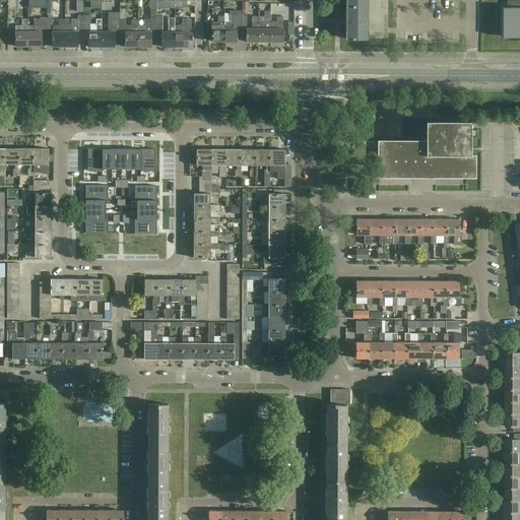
[(519,0),(507,0),(508,8),(501,8),(501,37),(519,36),(519,0)]
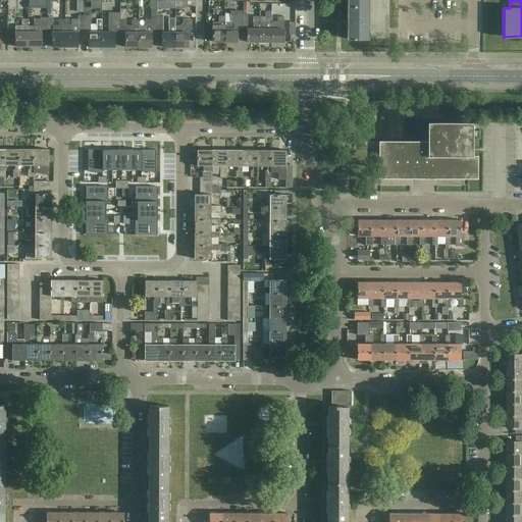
[(368,39),(368,6),(348,6),(348,39),(368,39)]
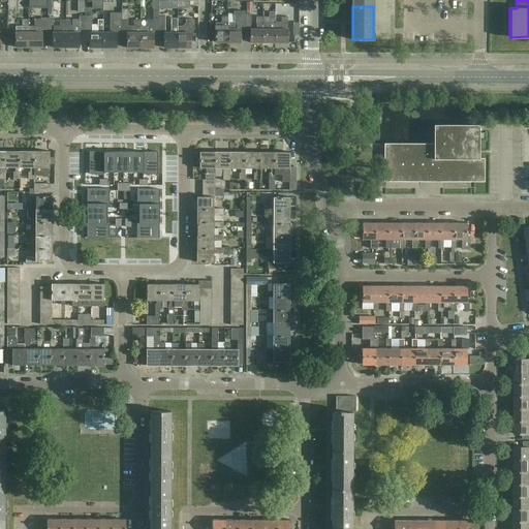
[(122,32),(127,32),(127,48),(141,48),(141,26),(141,20),(134,20),(134,27),(127,27),(127,19),(127,8),(122,8),(122,32)]
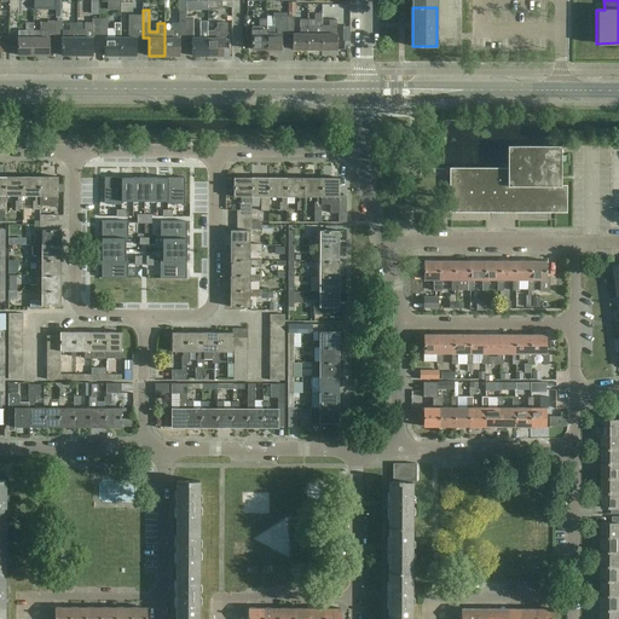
[(165,30),(165,56),(180,57),(180,38),(180,35),(185,35),(185,11),(179,11),(179,23),(172,23),(172,30),(165,30)]
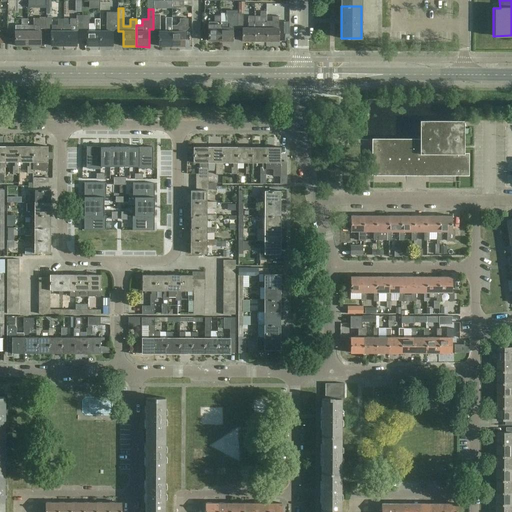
[(100,31),(100,46),(113,46),(113,31),(118,31),(118,12),(106,12),(106,31),(100,31)]
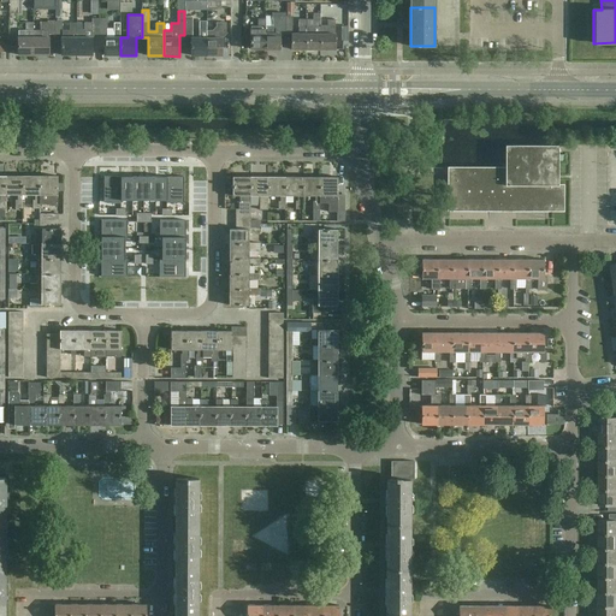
[(34,37),(34,55),(49,55),(49,35),(55,35),(55,22),(55,16),(49,16),(49,23),(42,23),(42,29),(34,29),(34,30),(34,37)]
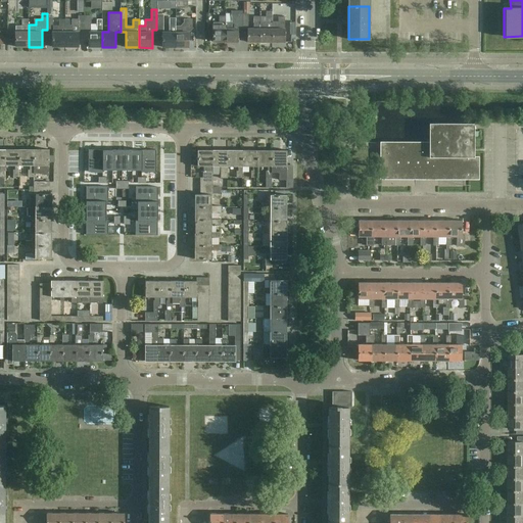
[(237,26),(243,26),(243,13),(238,13),(237,16),(232,16),(232,24),(232,29),(226,29),(226,43),(238,43),(238,29),(237,29),(237,26)]
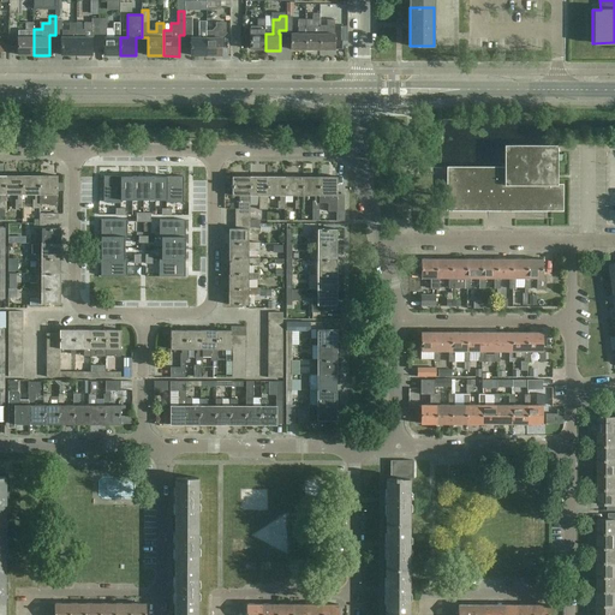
[(77,29),(77,31),(77,37),(77,55),(93,55),(93,35),(99,35),(99,18),(93,18),(93,23),(84,23),(84,29),(77,29)]
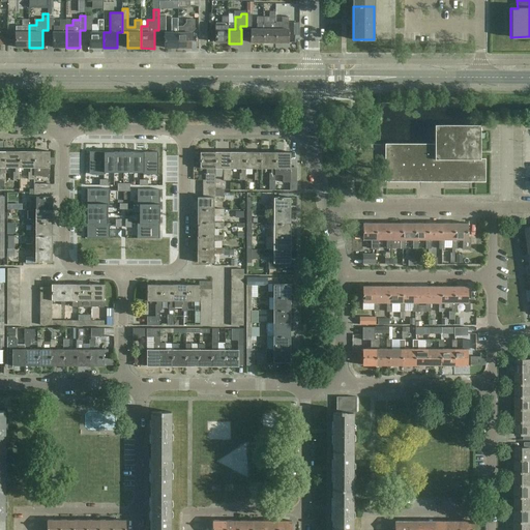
[(223,17),(223,24),(216,24),(216,29),(229,29),(229,17),(223,17)]
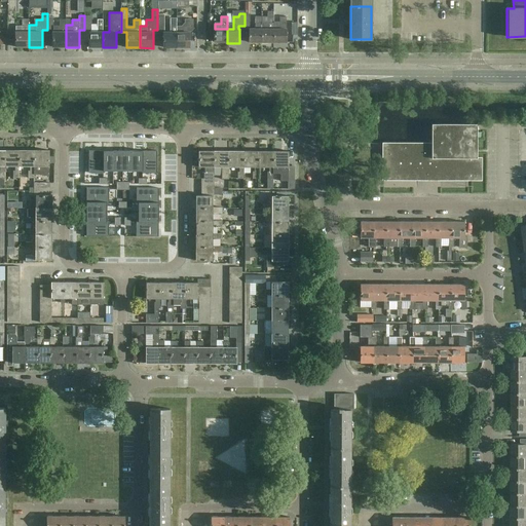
[(262,42),(262,24),(262,16),(255,16),(255,29),(250,29),(250,42),(262,42)]
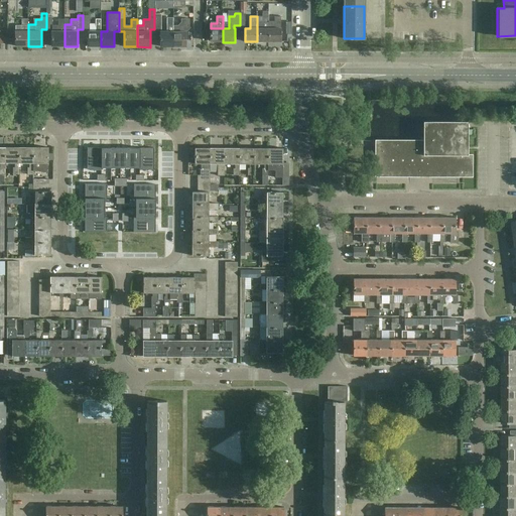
[(262,23),(257,23),(257,41),(269,41),(269,28),(269,16),(262,16),(262,23)]
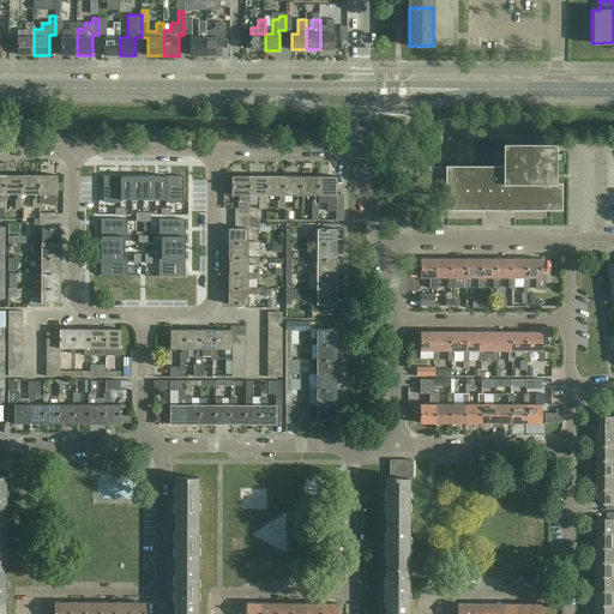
[(335,49),(335,28),(335,19),(326,19),(327,34),(320,34),(320,49),(335,49)]
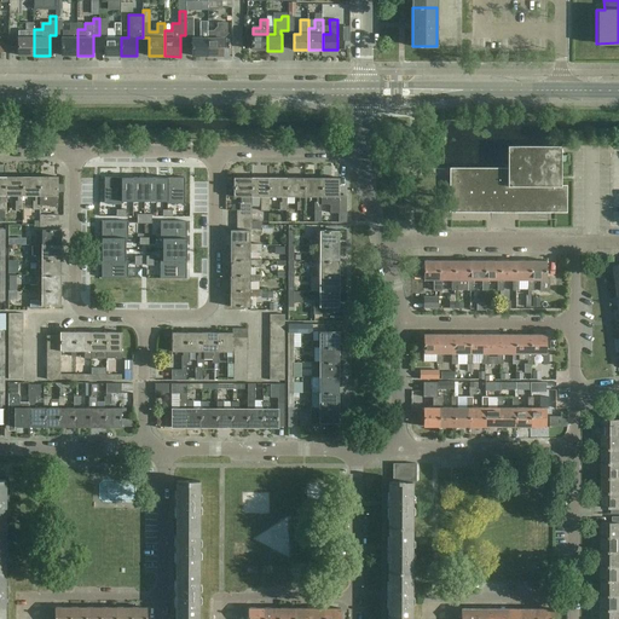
[(207,30),(208,30),(208,23),(200,23),(200,38),(192,38),(192,56),(207,56),(207,30)]
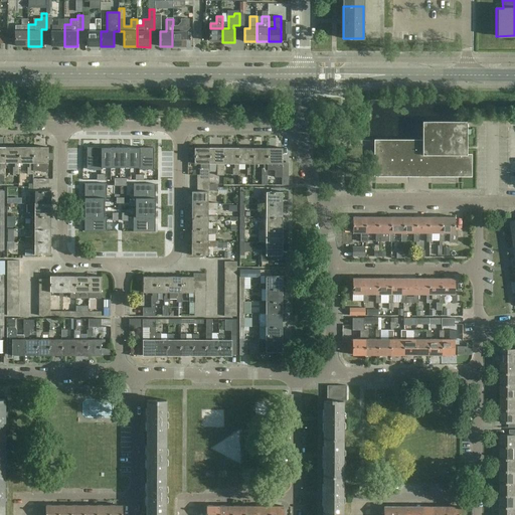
[(172,25),(172,46),(185,46),(185,32),(189,29),(189,19),(181,19),(181,22),(177,25),(173,25),(172,25)]
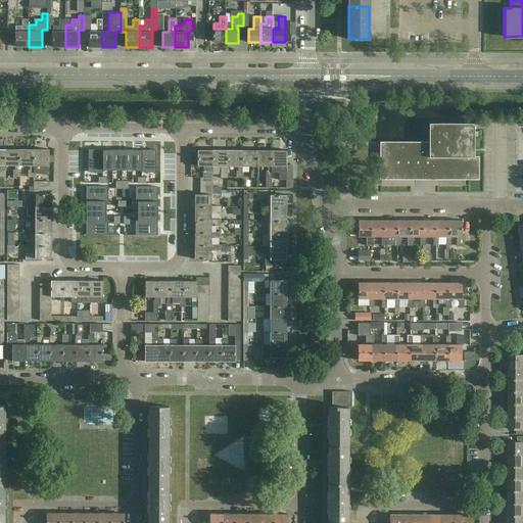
[(214,43),(226,43),(226,29),(214,29),(214,43)]
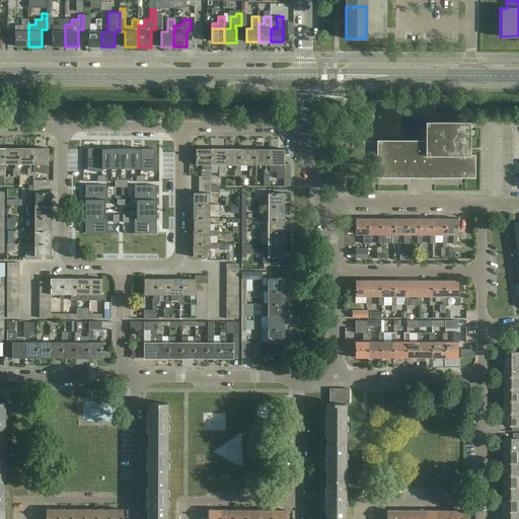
[(28,47),(28,31),(15,31),(15,47),(28,47)]
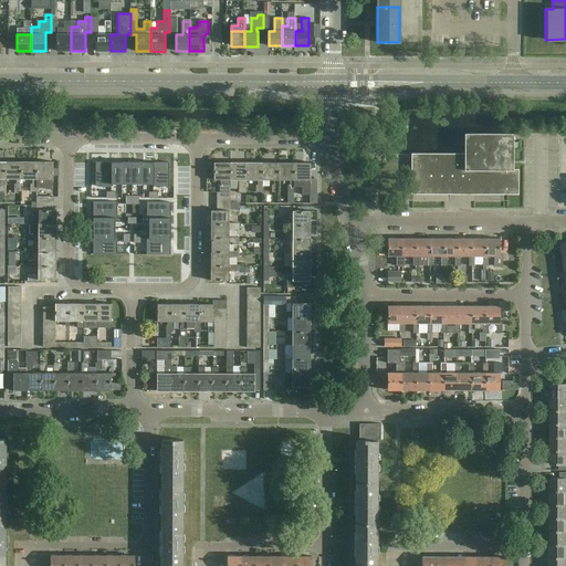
[(56,51),(71,51),(71,34),(56,34),(56,51)]
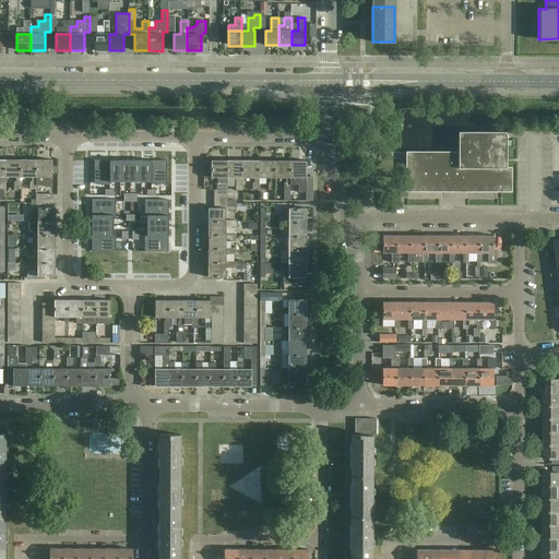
[(109,50),(109,34),(103,34),(95,34),(95,50),(109,50)]
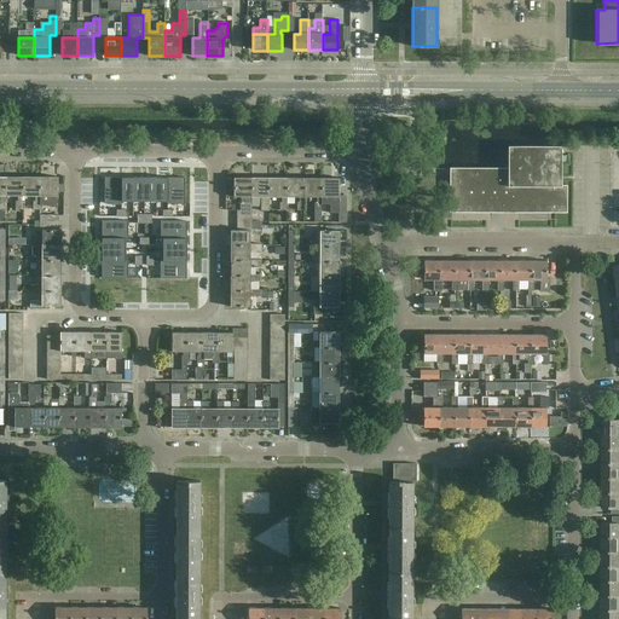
[(450,168),(450,169),(450,213),(451,213),(451,209),(554,209),(554,213),(567,213),(567,185),(566,185),(566,186),(561,186),(561,146),(508,146),(508,168),(450,168)]
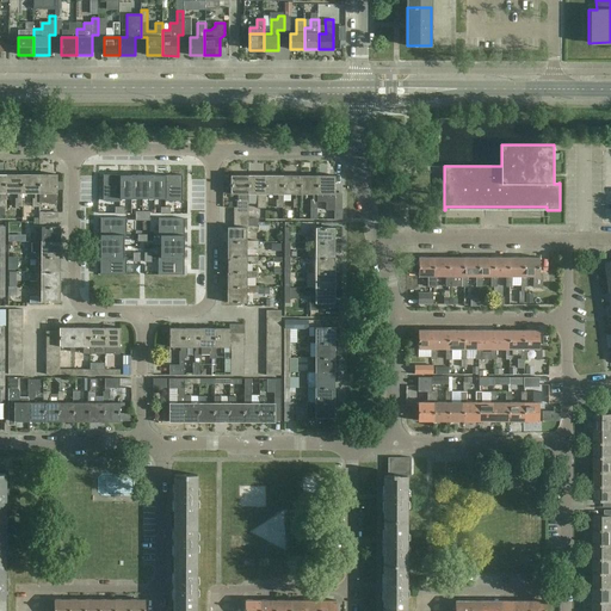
[(22,207),(22,193),(22,174),(5,174),(5,193),(18,193),(18,198),(16,198),(16,207),(22,207)]
